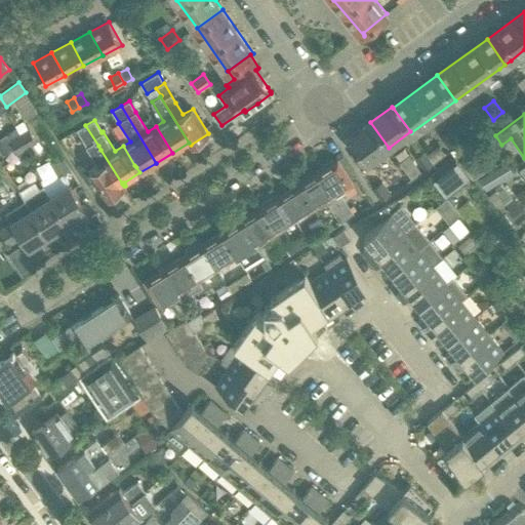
[(16,128),(28,149),(37,144),(29,128),(28,129),(23,121),(15,125),(16,128)]
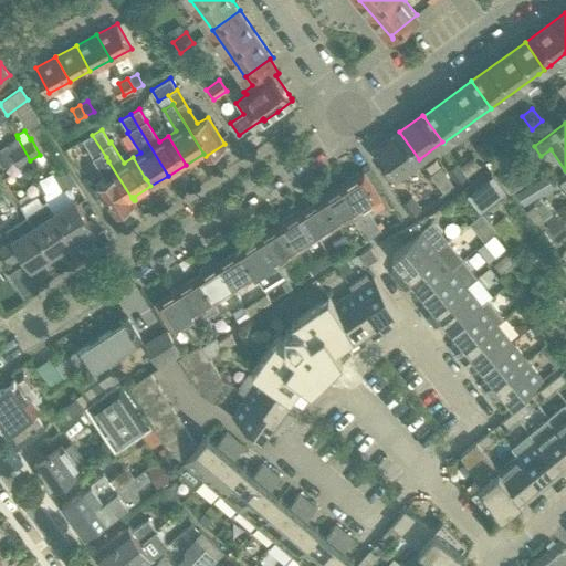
[(395,176),(419,159),(399,132),(376,149),(395,176)]
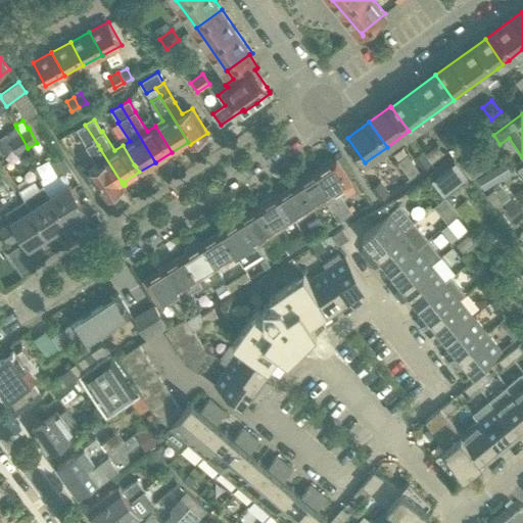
[(87,183),(95,178),(106,196),(124,185),(122,182),(122,183),(100,149),(98,145),(85,125),(77,129),(99,167),(91,171),(87,164),(79,164),(77,165),(78,169),(87,183)]
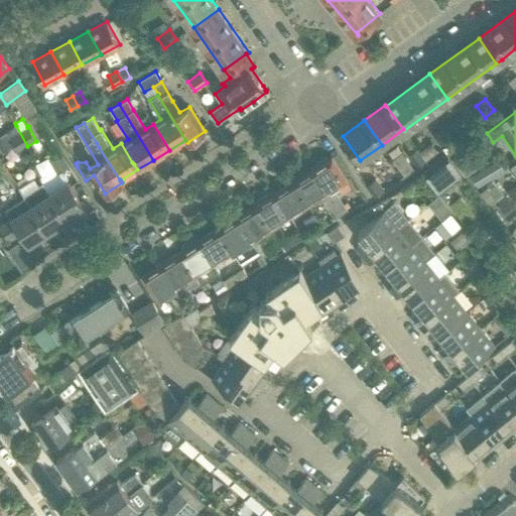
[(6,132),(14,146),(17,151),(27,146),(16,126),(6,132)]
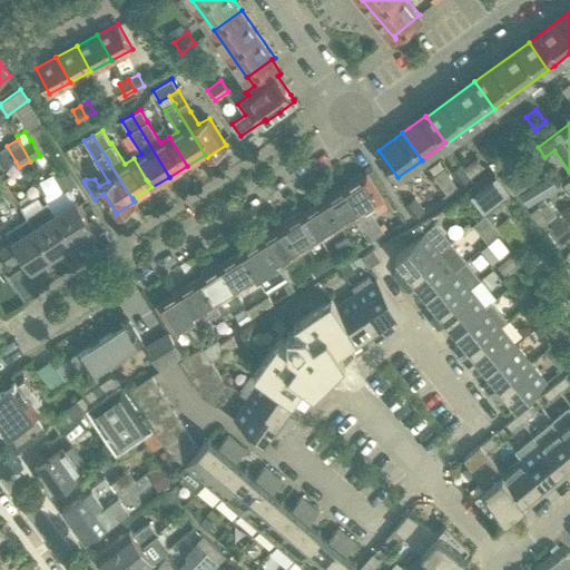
[(480,150),(490,163),(501,155),(491,141),(480,150)]
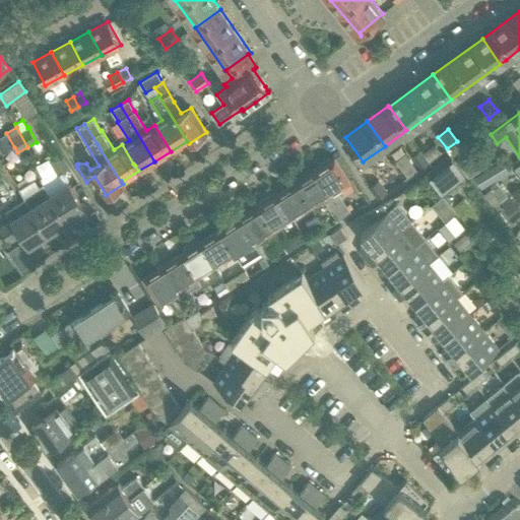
[(462,145),(474,137),(470,131),(458,140),(462,145)]
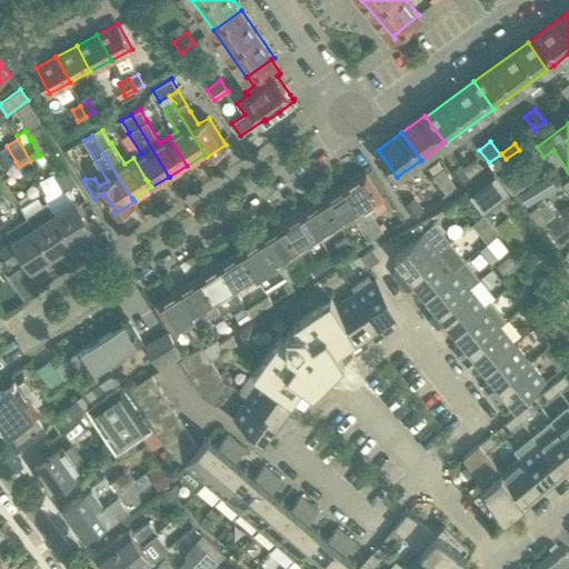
[(0,162),(3,168),(16,161),(7,147),(0,150),(0,162)]
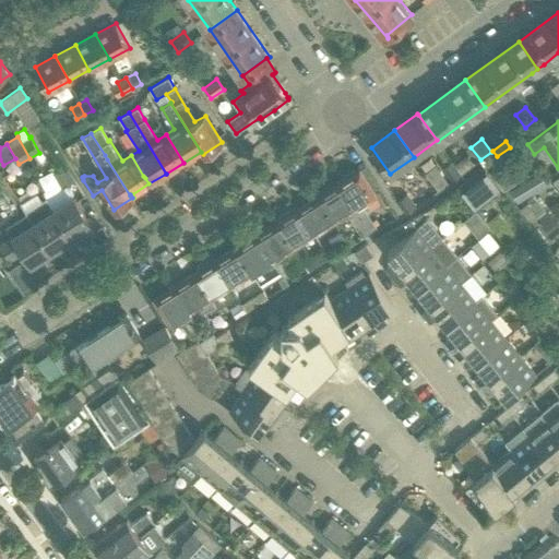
[(490,170),(506,191),(525,177),(510,156),(490,170)]
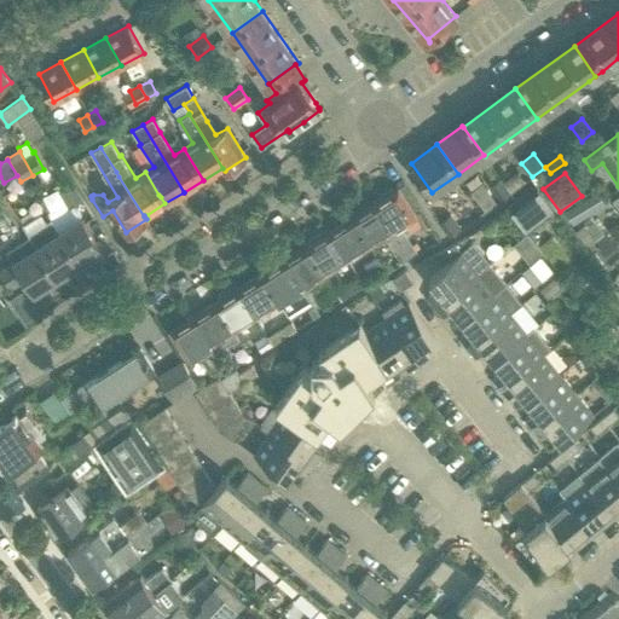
[(489,186),(499,201),(512,191),(501,178),(489,186)]
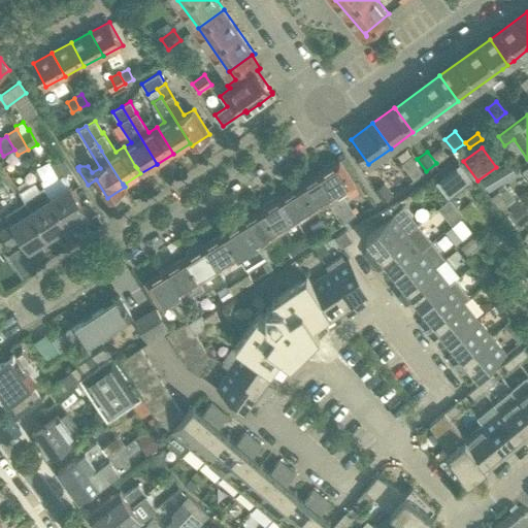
[(414,180),(424,173),(411,157),(402,163),(414,180)]
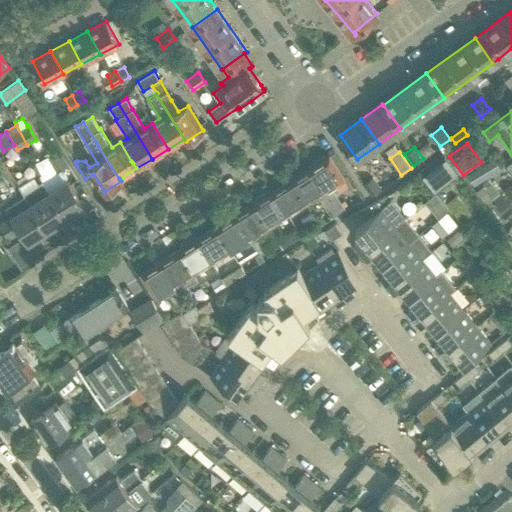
[(58,175),(71,168),(61,153),(49,160),(58,175)]
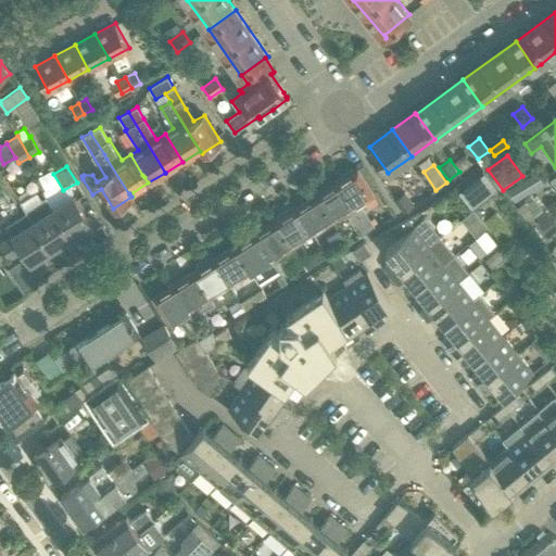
[(475,209),(500,191),(483,168),(458,186),(475,209)]
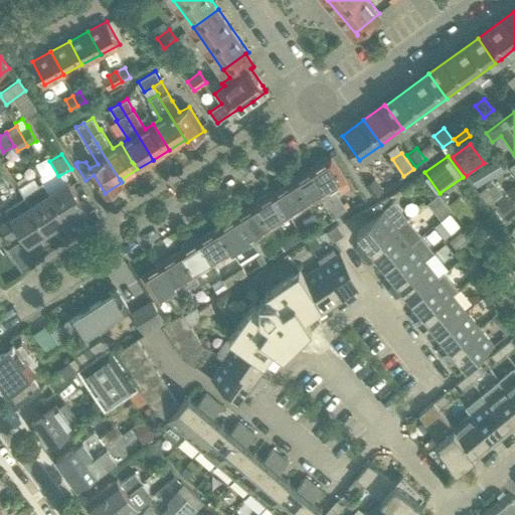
[(341,215),(348,210),(338,195),(342,193),(338,186),(346,180),(331,157),(312,169),(327,192),(341,215)]
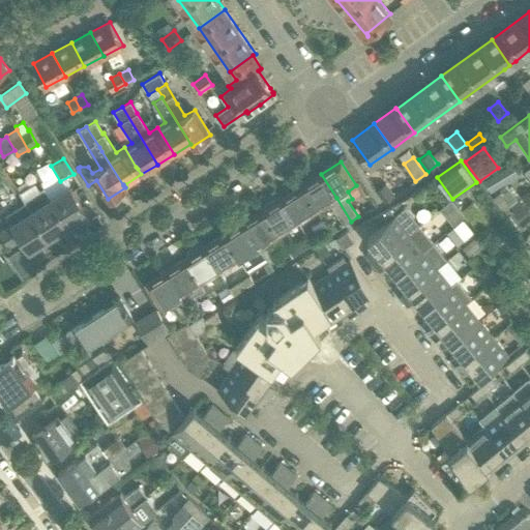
[(497,172),(506,183),(519,175),(512,164),(497,172)]
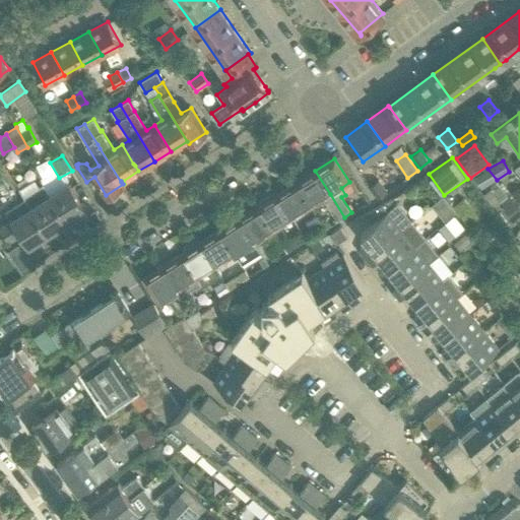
[(481,188),(497,180),(488,169),(474,177),(481,188)]
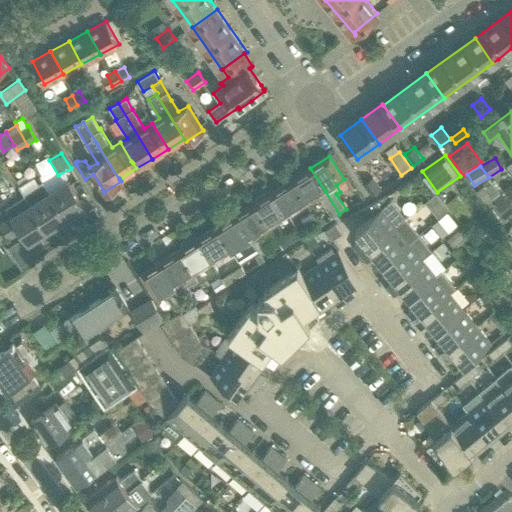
[(339,214),(325,191),(310,168),(291,179),(306,203),(318,196),(332,218),(339,214)]
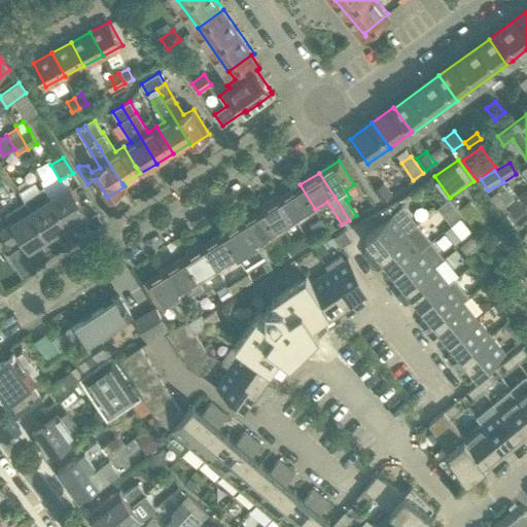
[(392,195),(383,183),(374,190),(384,203),(392,195)]
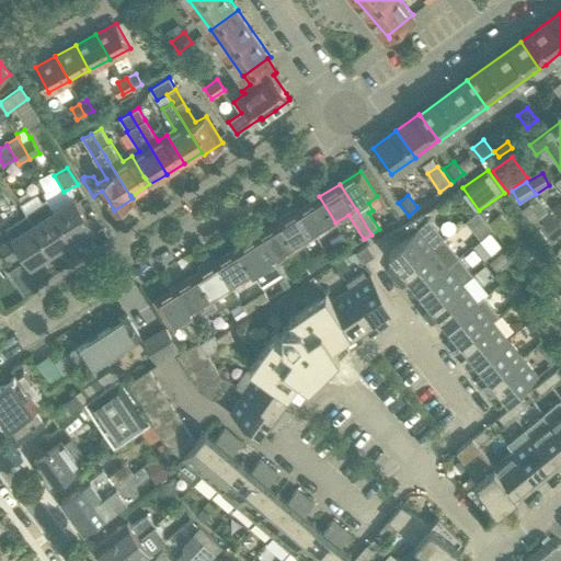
[(315,236),(335,222),(319,196),(299,209),(315,236)]
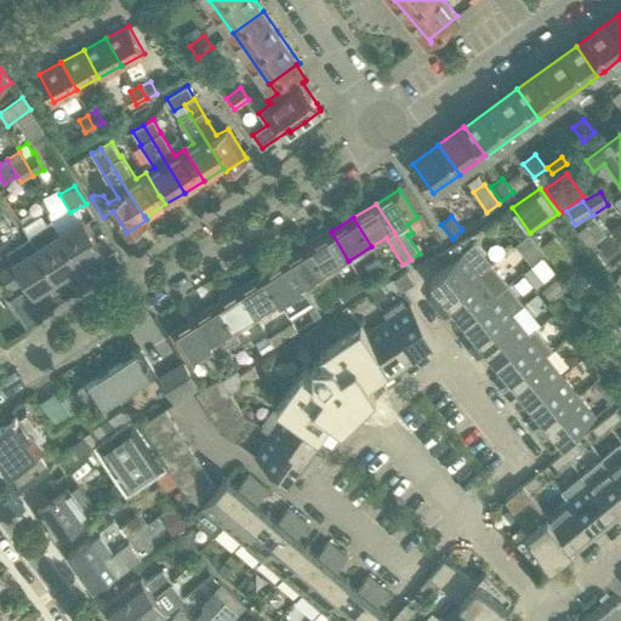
[(619,248),(593,218),(585,224),(586,226),(577,232),(590,246),(597,240),(603,248),(600,250),(607,257),(619,248)]
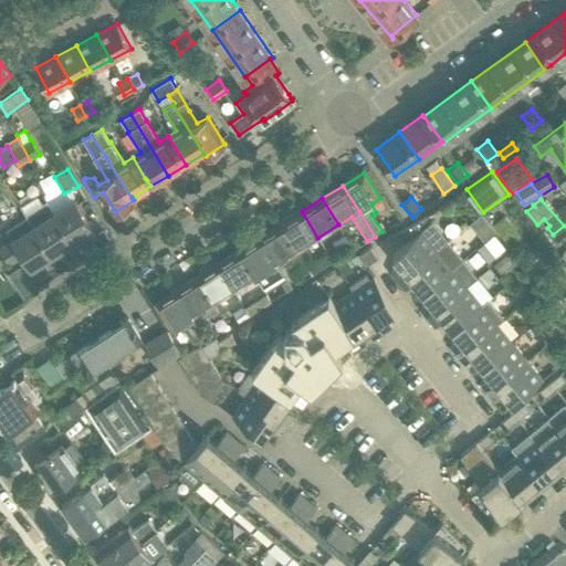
[(48,200),(46,201),(55,215),(72,240),(92,227),(75,201),(56,213),(48,200)]
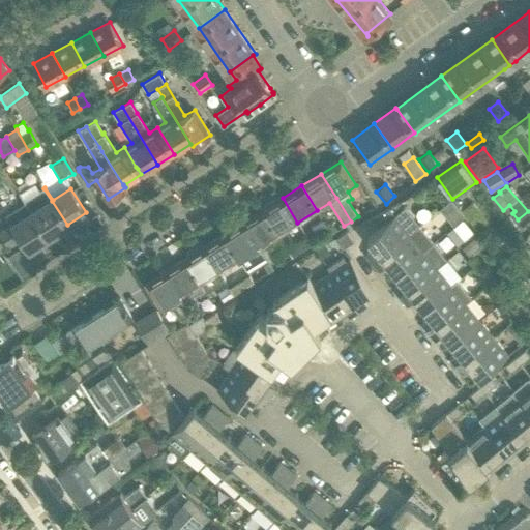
[(27,203),(33,212),(41,228),(48,237),(67,225),(52,201),(43,188),(25,200),(27,203)]
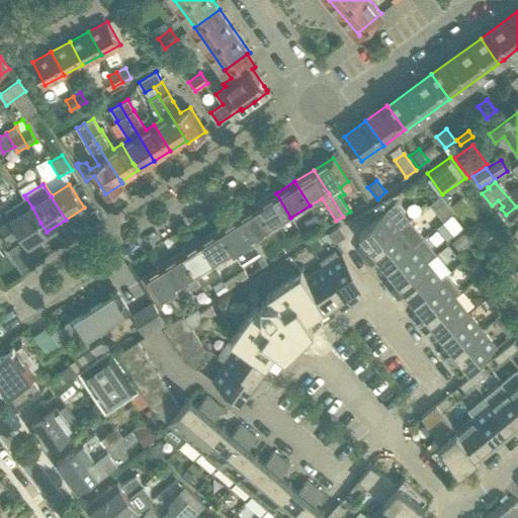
[(517,202),(517,188),(516,186),(509,191),(517,203),(517,202)]
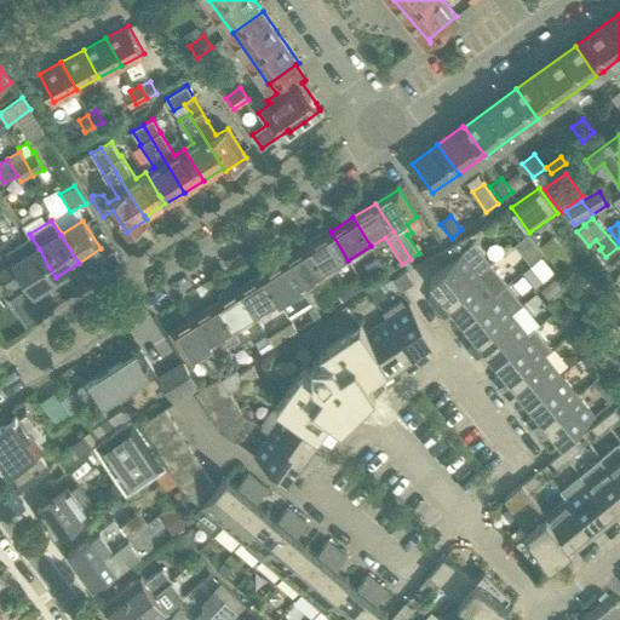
[(325,275),(348,260),(331,231),(322,236),(320,234),(309,240),(311,244),(308,246),(325,275)]
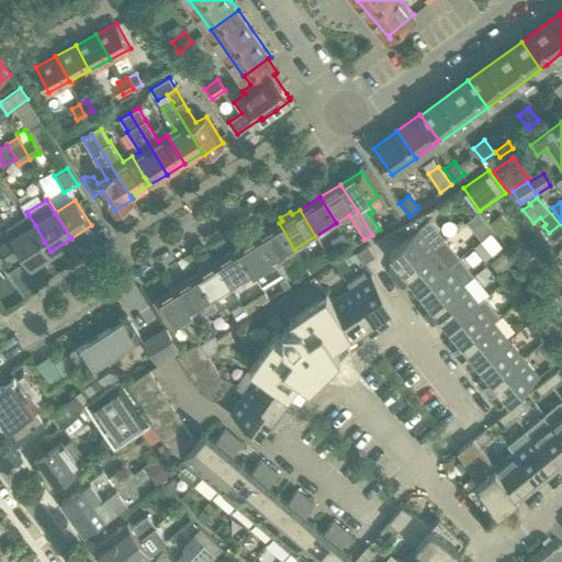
[(14,237),(0,246),(0,247),(10,262),(24,254),(31,265),(51,251),(44,242),(35,225),(29,215),(9,228),(14,237)]
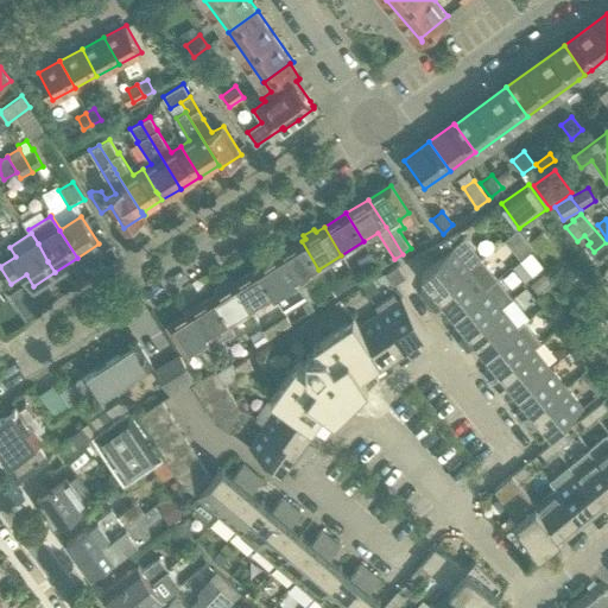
[(549,265),(559,257),(542,234),(531,242),(549,265)]
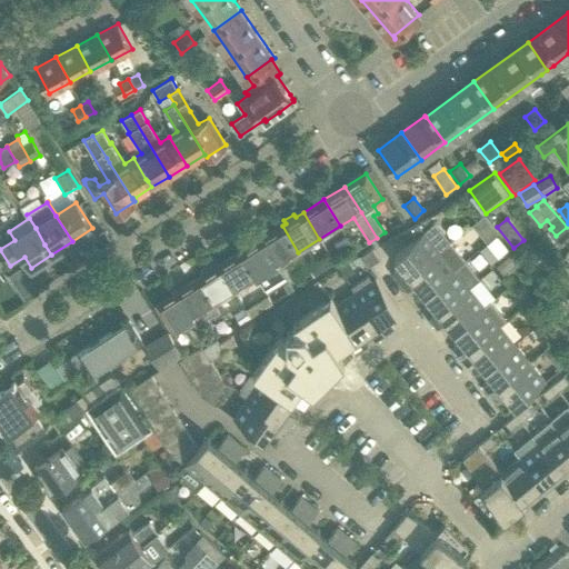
[(450,241),(435,222),(423,231),(419,225),(405,232),(412,241),(395,255),(396,257),(399,253),(407,262),(392,273),(400,282),(440,250),(450,241)]
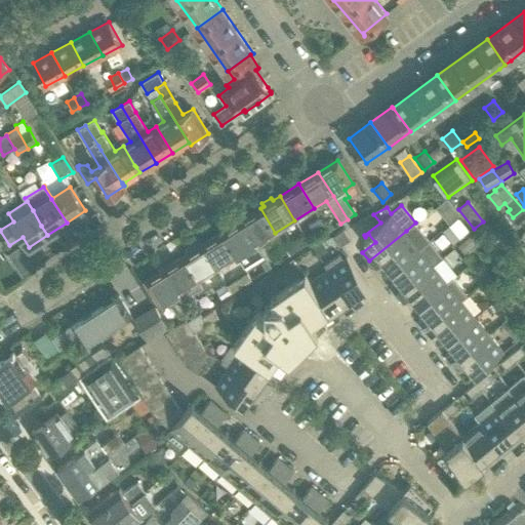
[(258,209),(241,220),(256,244),(263,255),(266,260),(266,261),(267,263),(268,261),(275,256),(265,239),(275,233),(260,208),(258,209)]
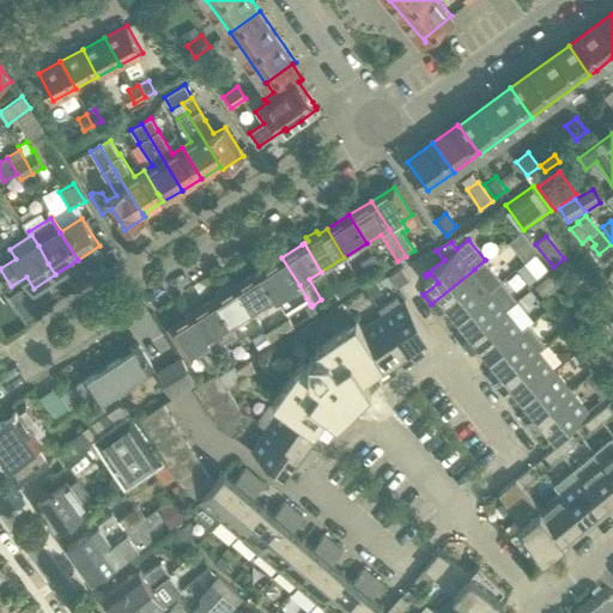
[(378,262),(374,254),(360,262),(365,271),(378,262)]
